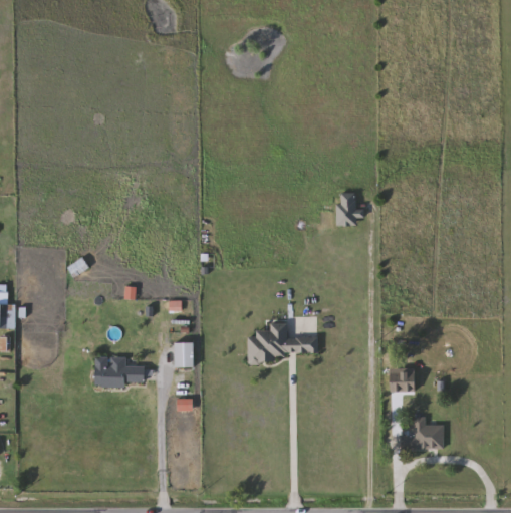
[(71,277),(66,267),(82,259),(87,268),(71,277)]
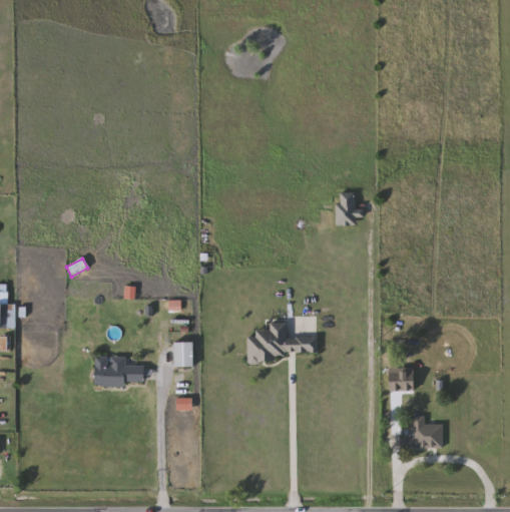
[(0,291),(8,291),(8,328),(0,328),(0,291)]
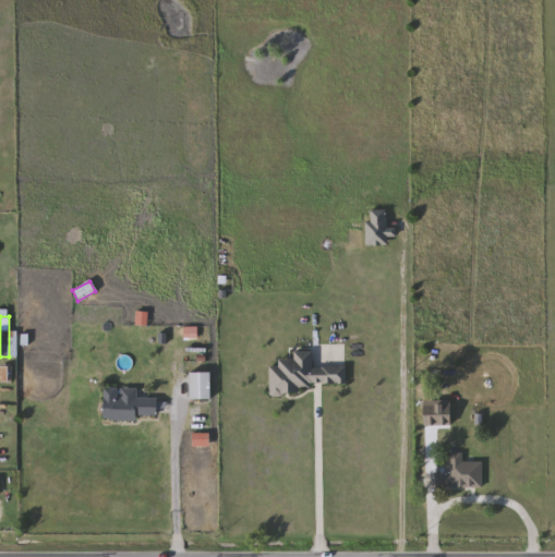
[(345,384),(299,384),(299,395),(267,395),(267,361),(292,361),(292,350),(311,350),(311,366),(344,366),(345,384)]
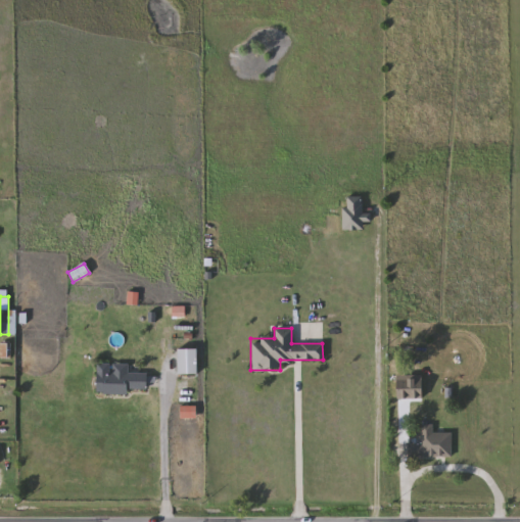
[(195,373),(177,373),(177,348),(195,348),(195,373)]
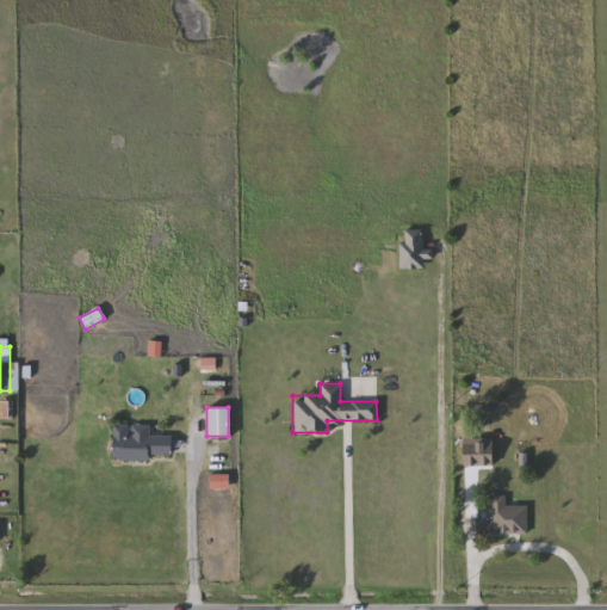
[(148,424),(148,435),(171,435),(171,458),(111,457),(111,423),(148,424)]
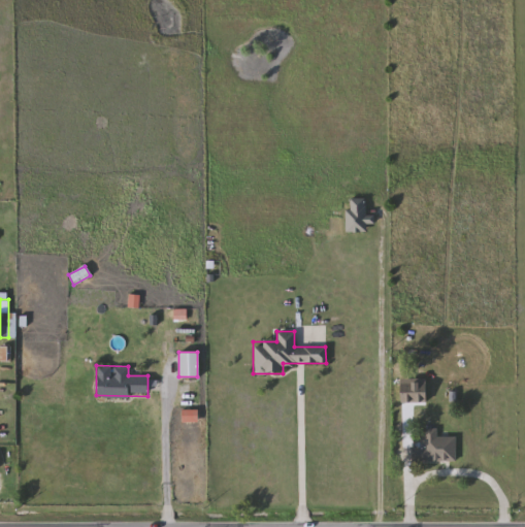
[(409,460),(409,446),(422,446),(422,426),(435,426),(435,435),(455,436),(455,460),(409,460)]
